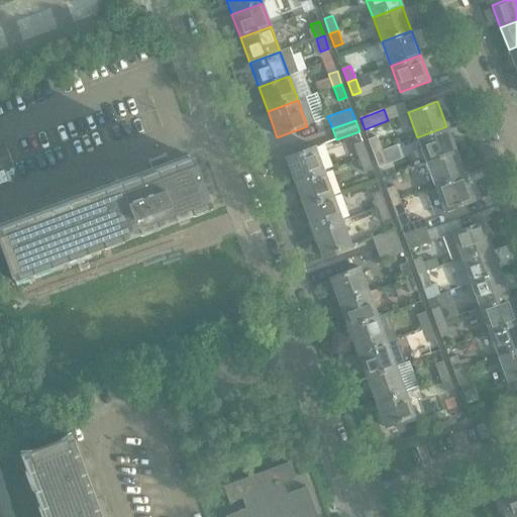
[(456,151),(446,126),(417,137),(426,163),(456,151)]
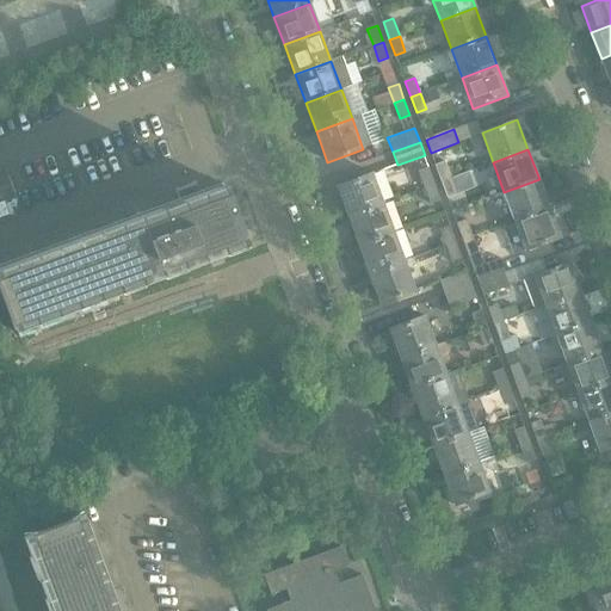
[(436,165),(442,181),(452,178),(445,161),(436,165)]
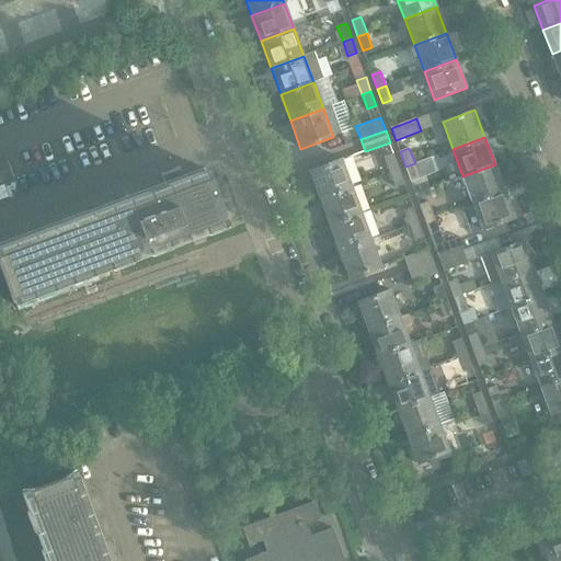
[(385,157),(390,172),(400,169),(393,153),(385,157)]
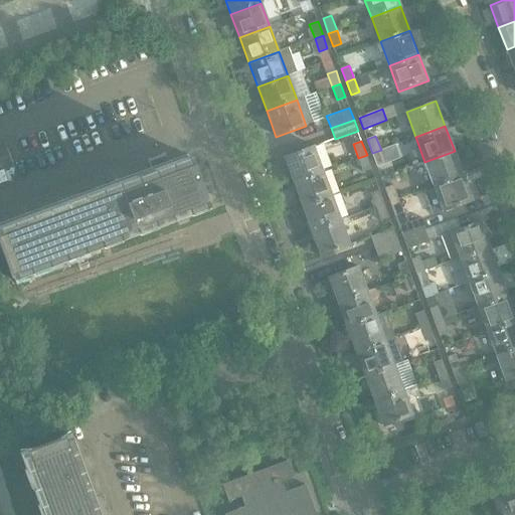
[(284,158),(293,183),(323,172),(314,147),(284,158)]
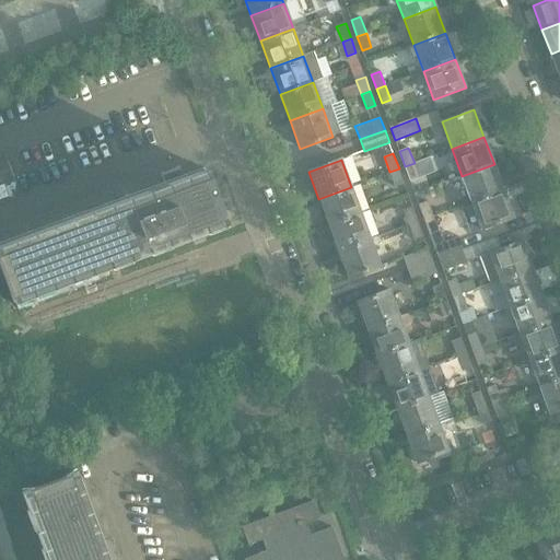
[(415,163),(405,166),(410,182),(420,178),(415,163)]
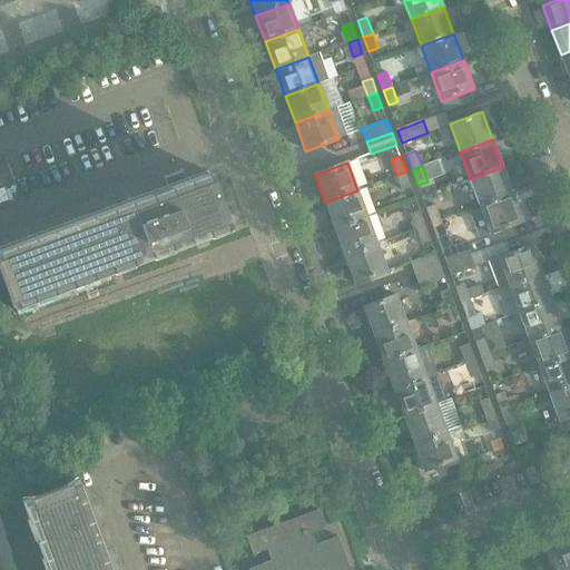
[(481,206),(513,195),(503,167),(470,179),(481,206)]
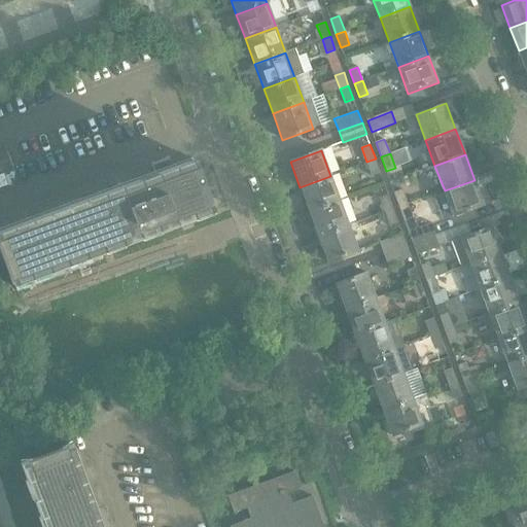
[(380,172),(376,159),(366,162),(372,175),(380,172)]
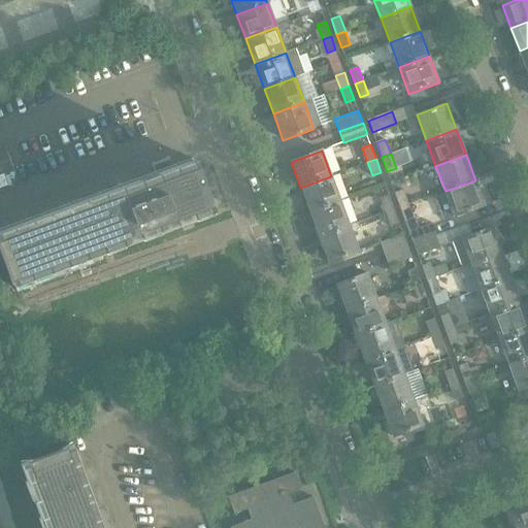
[(0,229),(0,253),(12,287),(211,219),(192,160),(189,161),(0,229)]
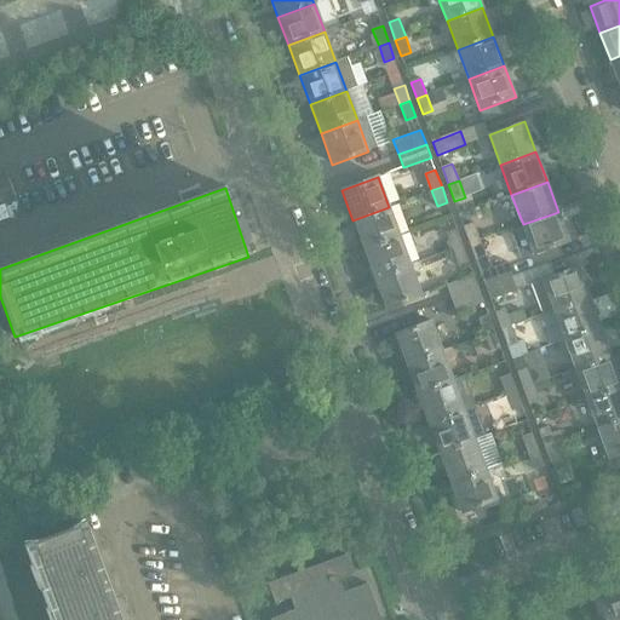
[(352,220),(365,250),(400,236),(389,207),(352,220)]
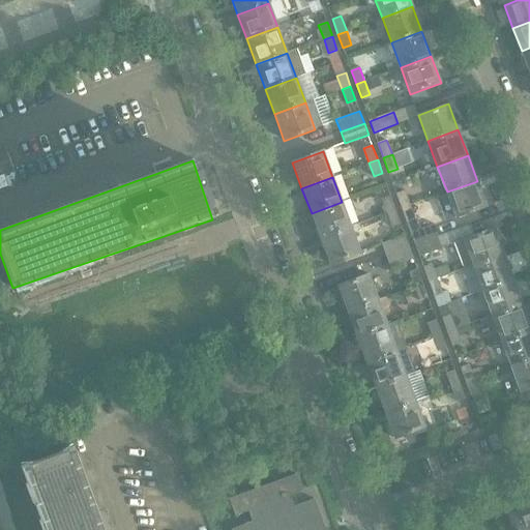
[(487,206),(477,181),(447,192),(457,217),(487,206)]
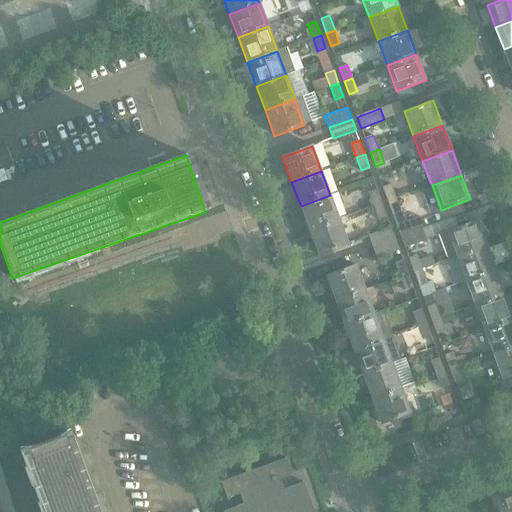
[(383,188),(388,201),(397,198),(392,185),(383,188)]
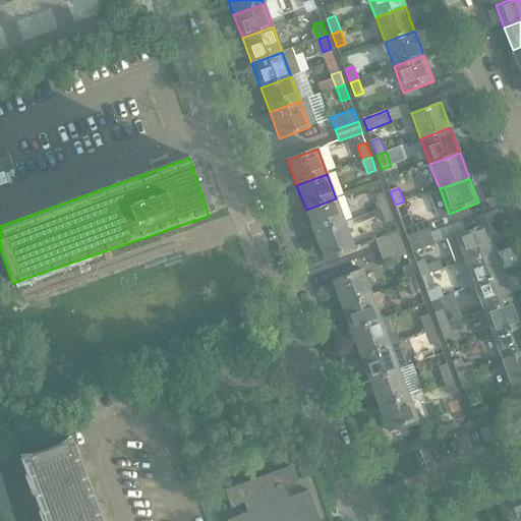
[(375,196),(381,210),(390,207),(385,193),(375,196)]
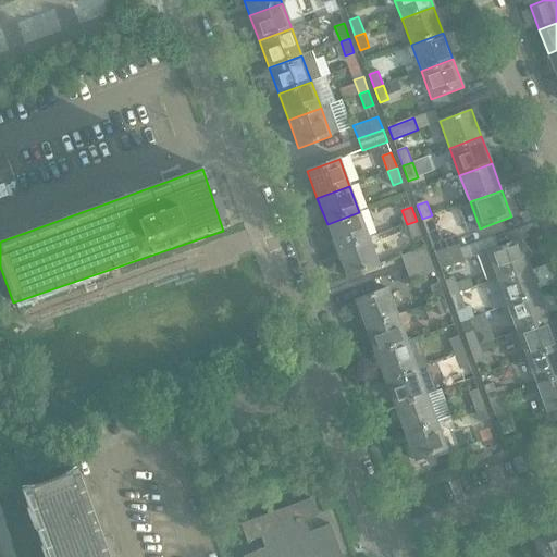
[(327,224),(336,250),(369,238),(359,212),(327,224)]
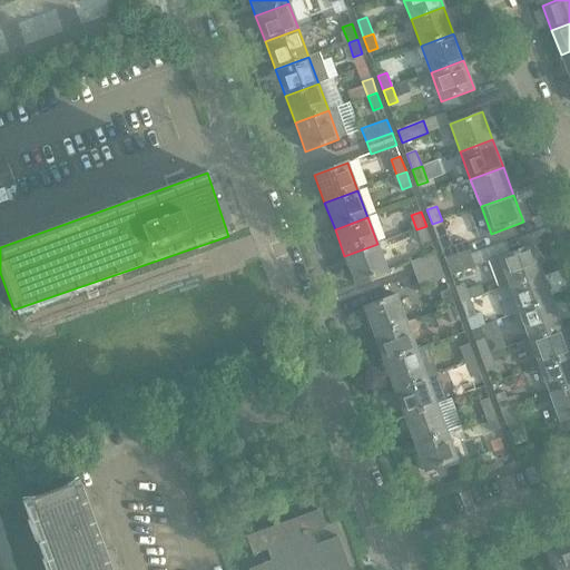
[(442,220),(432,224),(438,238),(446,235),(442,220)]
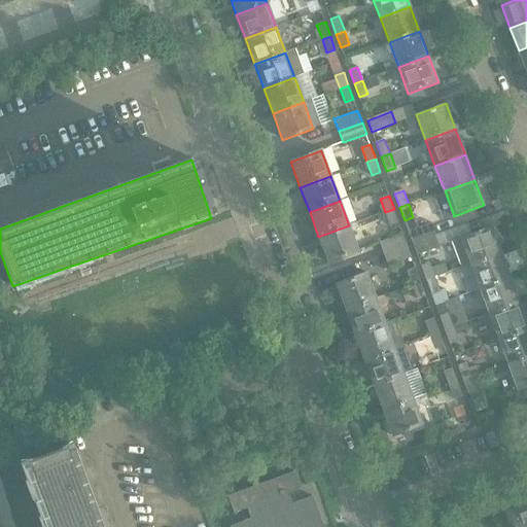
[(398,222),(394,209),(385,212),(390,225),(398,222)]
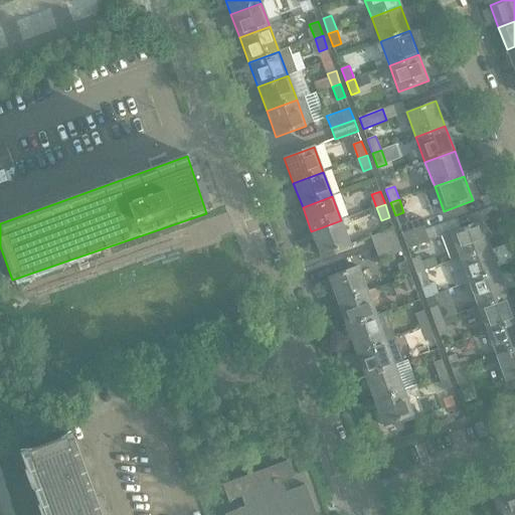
[(399,226),(403,237),(425,229),(421,218),(399,226)]
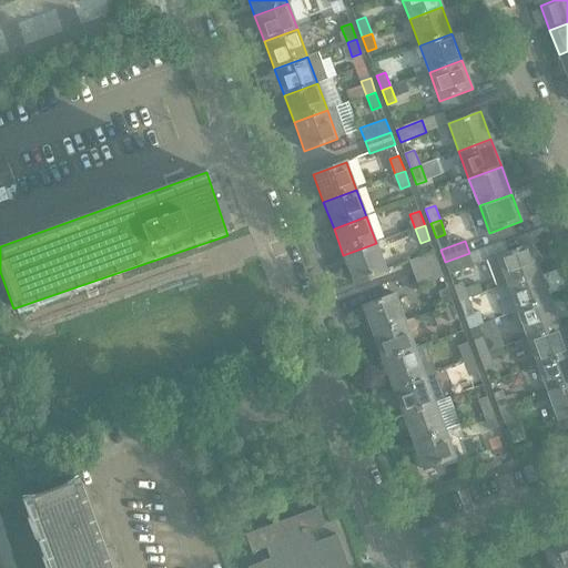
[(386,271),(376,243),(343,255),(354,283),(386,271)]
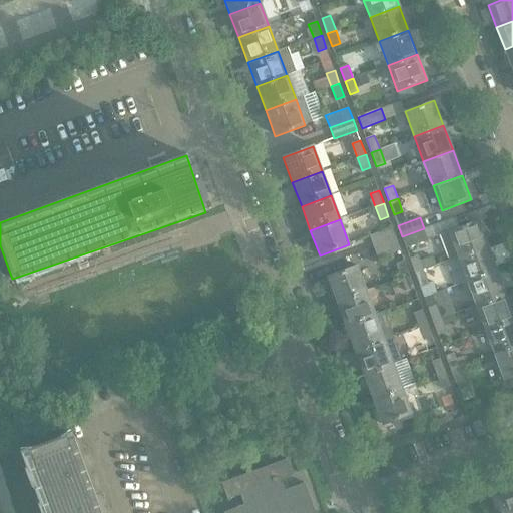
[(458,257),(488,245),(479,221),(440,235),(449,260),(458,257)]
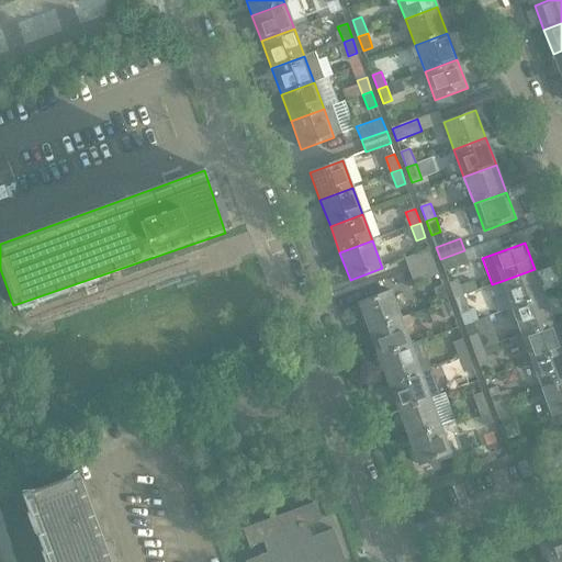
[(404,259),(408,271),(434,261),(429,249),(404,259)]
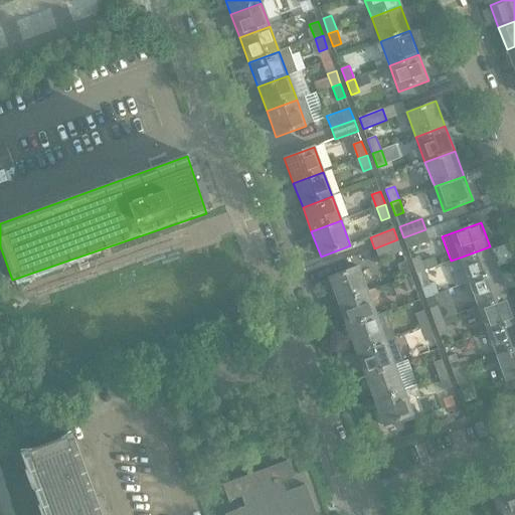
[(431,240),(425,229),(403,237),(407,249),(431,240)]
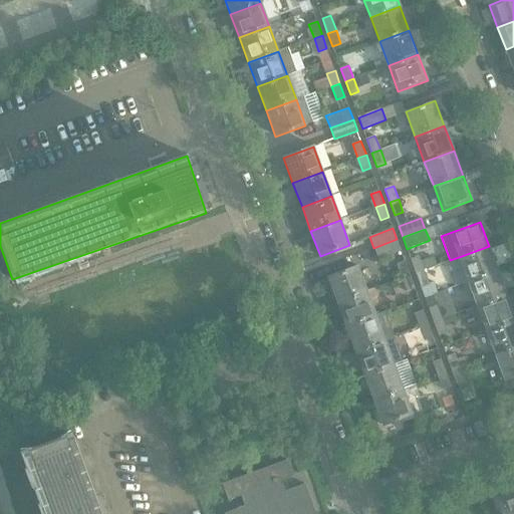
[(397,239),(373,248),(377,259),(402,251),(397,239)]
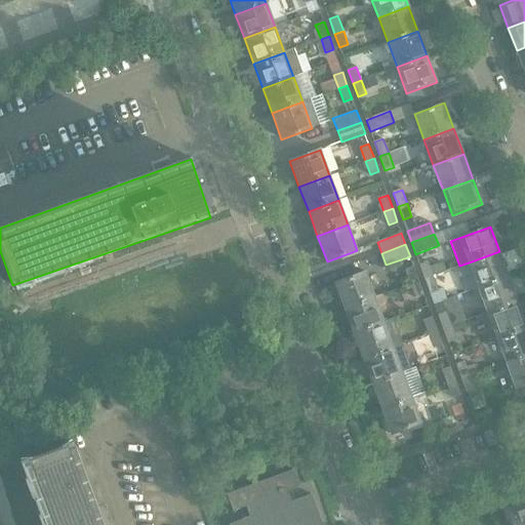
[(509,276),(499,251),(469,263),(478,287),(509,276)]
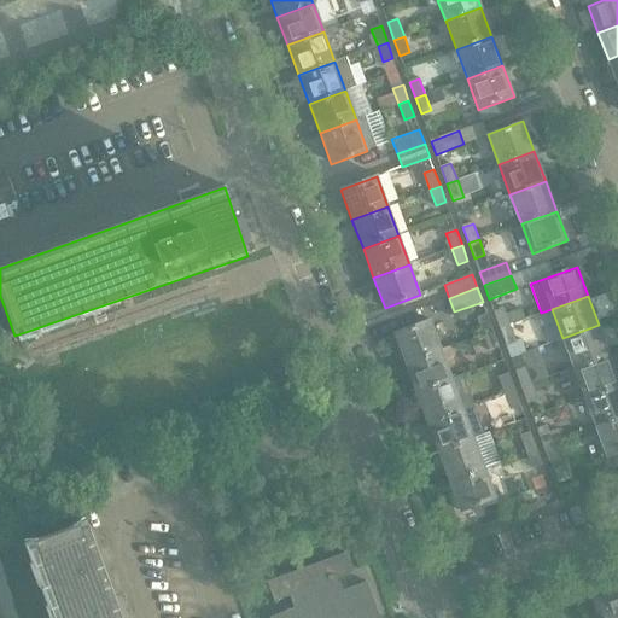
[(494,312),(500,328),(511,324),(505,308),(494,312)]
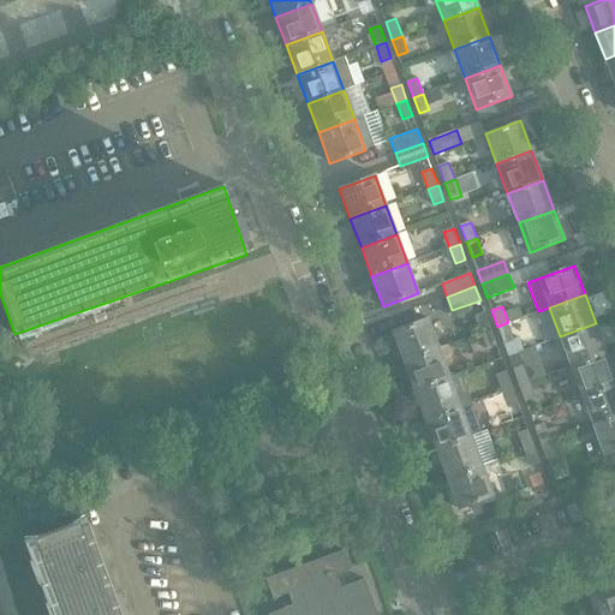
[(475,316),(481,333),(490,329),(484,312),(475,316)]
